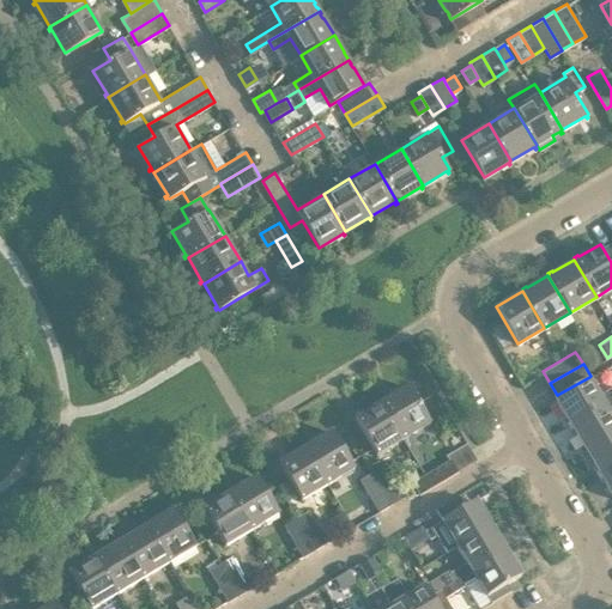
[(570,422),(611,397),(611,387),(599,394),(589,377),(557,395),(555,397),(565,414),(567,414),(569,418),(568,419),(570,422)]
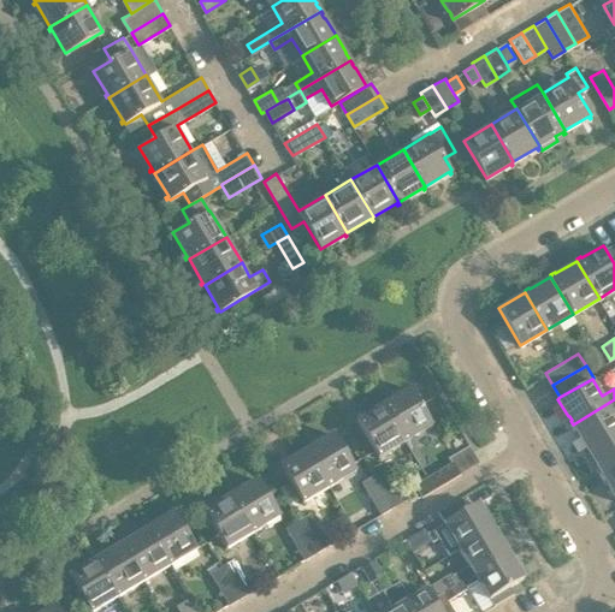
[(388,398),(383,400),(384,402),(383,402),(406,439),(432,423),(409,386),(388,399),(388,398)]
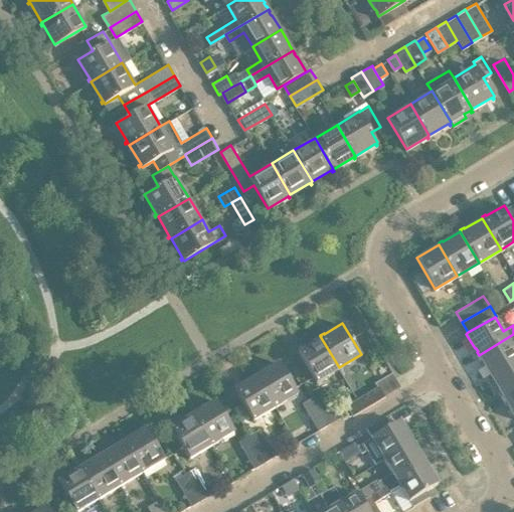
[(491,376),(513,362),(513,348),(511,345),(513,343),(513,334),(479,355),(481,358),(481,357),(484,361),(483,361),(491,376)]
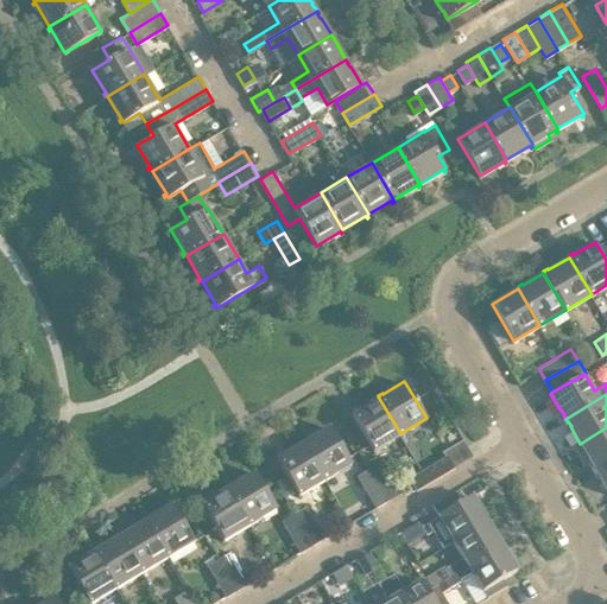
[(352,413),(374,450),(400,433),(378,396),(358,409),(356,408),(353,411),(353,412),(352,413)]
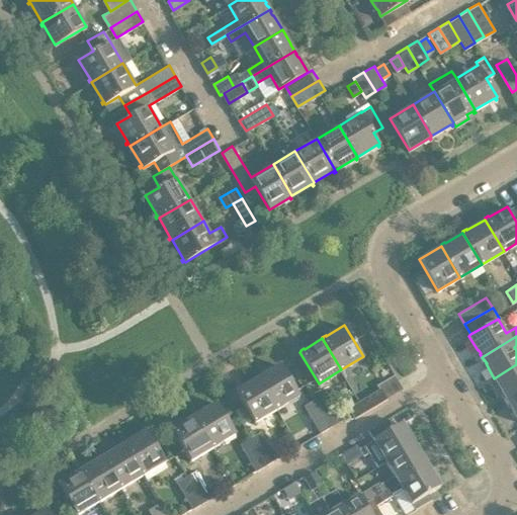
[(261,373),(258,375),(259,376),(258,376),(277,408),(299,395),(280,363),(262,374),(261,373)]
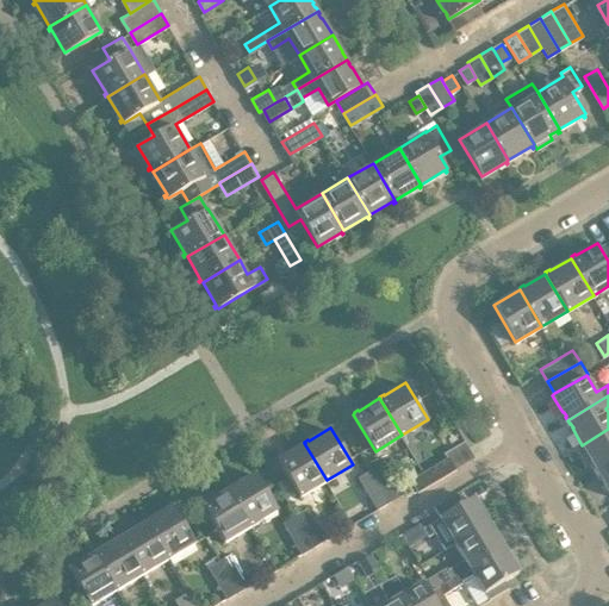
[(597,469),(608,462),(608,429),(582,445),(592,462),(594,461),(596,466),(595,466),(597,469)]
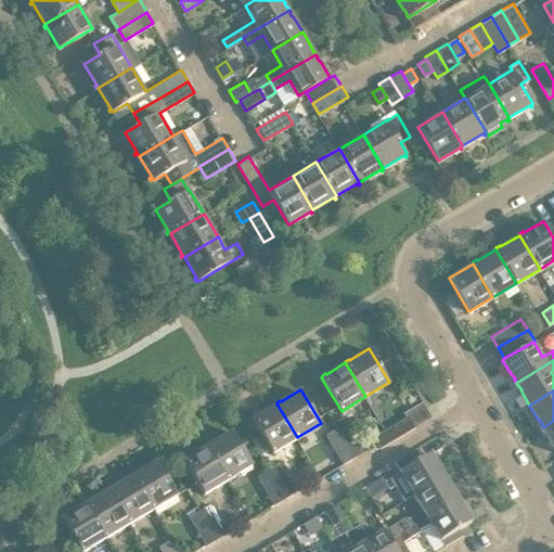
[(253,418),(273,451),(297,437),(277,403),(257,415),(257,414),(254,416),(254,418),(253,418)]
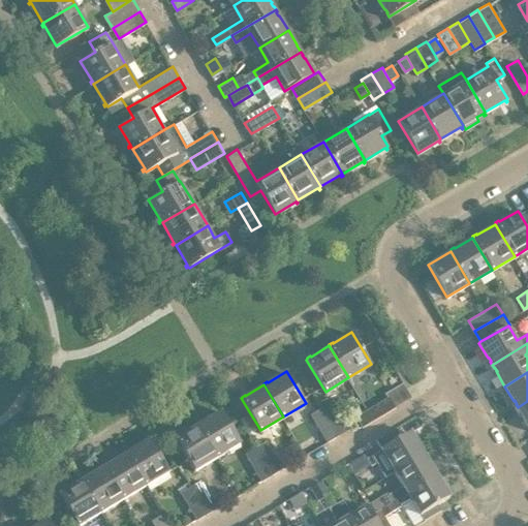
[(396,406),(389,395),(355,415),(362,426),(396,406)]
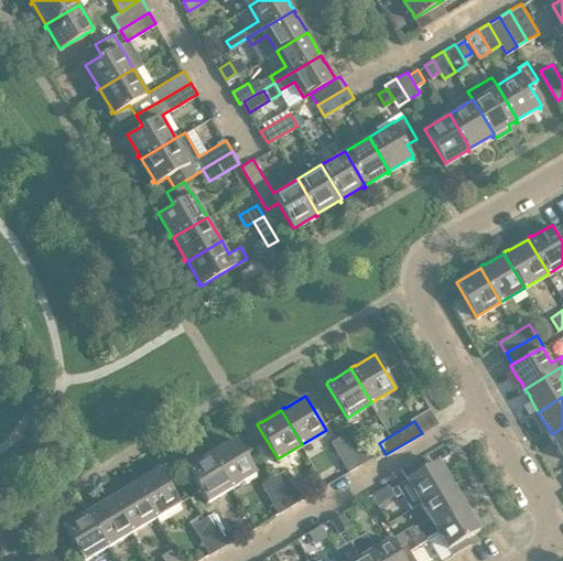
[(360,463),(371,456),(354,427),(343,433),(360,463)]
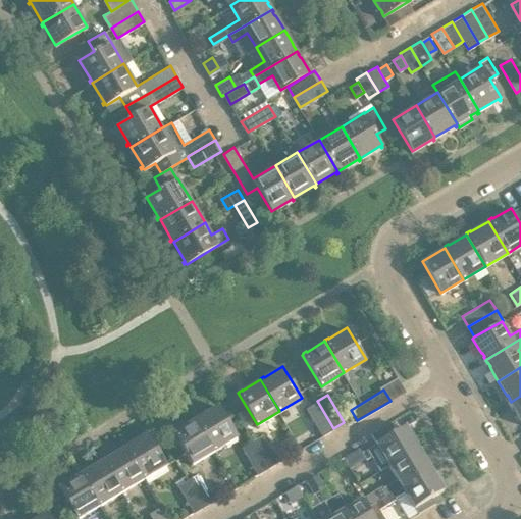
[(520,396),(511,402),(512,405),(513,404),(515,408),(514,408),(520,419),(520,396)]
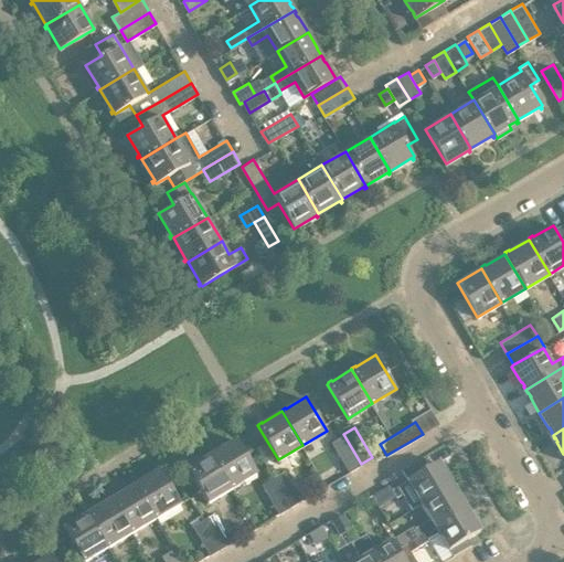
[(350,472),(361,464),(343,434),(332,442),(350,472)]
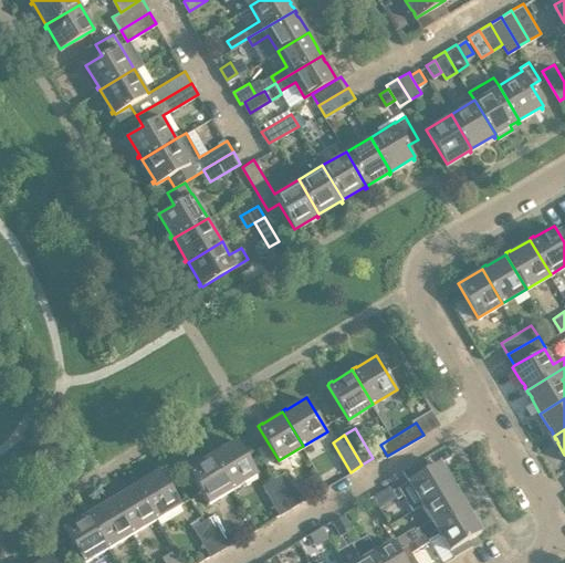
[(213,452),(212,454),(232,488),(258,473),(237,439),(217,451),(216,449),(212,451),(213,452)]
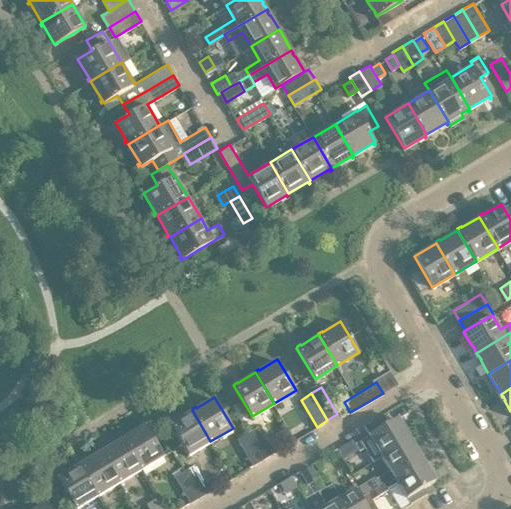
[(171,422),(170,423),(188,454),(210,441),(192,410),(174,420),(174,419),(170,421),(171,422)]
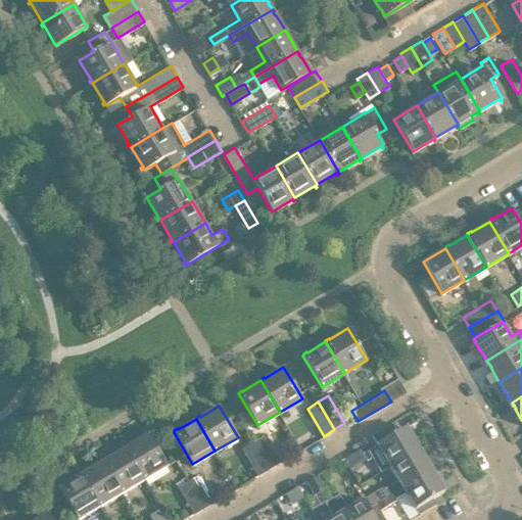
[(406,426),(396,431),(390,422),(372,433),(378,442),(377,443),(363,452),(367,459),(373,456),(381,470),(390,465),(419,447),(410,432),(410,433),(408,429),(406,426)]
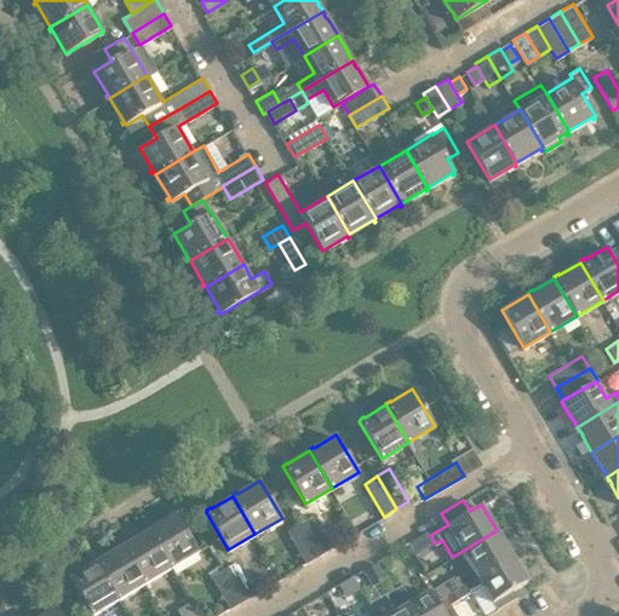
[(149,529),(171,566),(198,551),(176,513),(153,527),(153,525),(149,528),(149,529)]
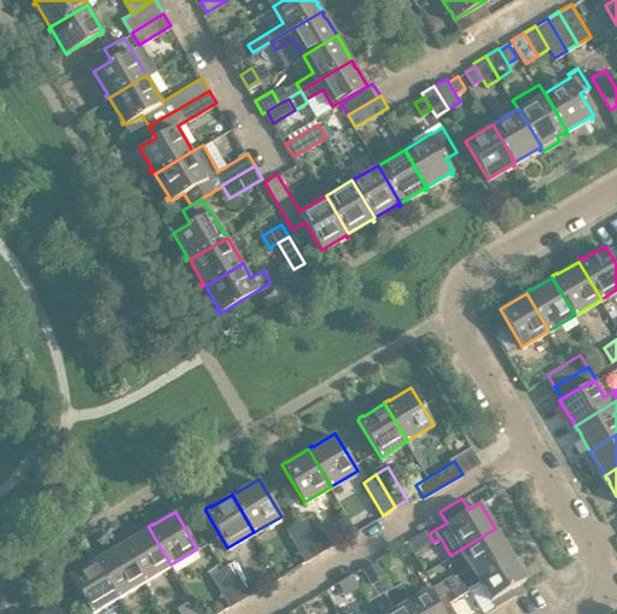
[(319,553),(331,545),(312,513),(300,521),(319,553)]
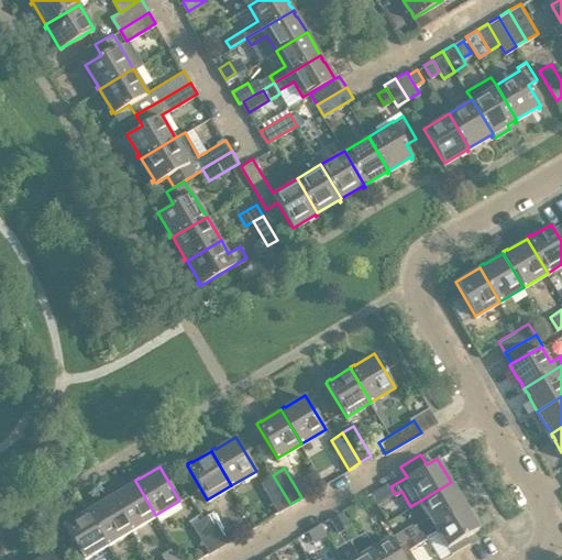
[(278,511),(290,504),(273,475),(261,482),(278,511)]
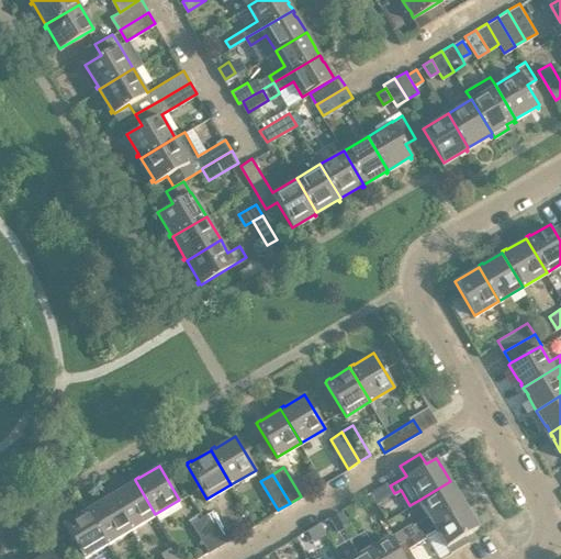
[(131,528),(155,514),(135,480),(115,492),(114,491),(111,493),(112,494),(111,494),(131,528)]
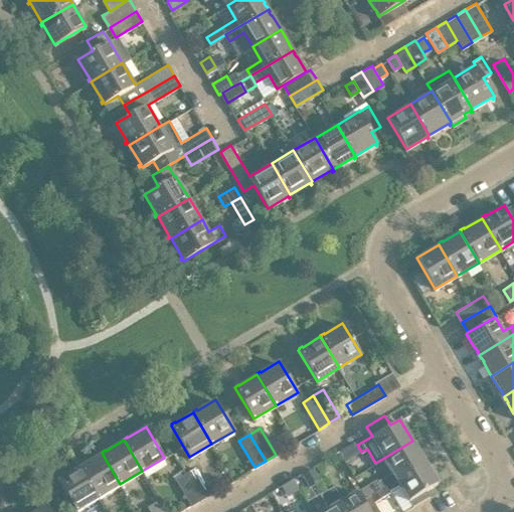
[(378,480),(381,486),(382,487),(424,461),(423,459),(422,459),(420,456),(421,455),(412,441),(384,458),(392,472),(378,480)]
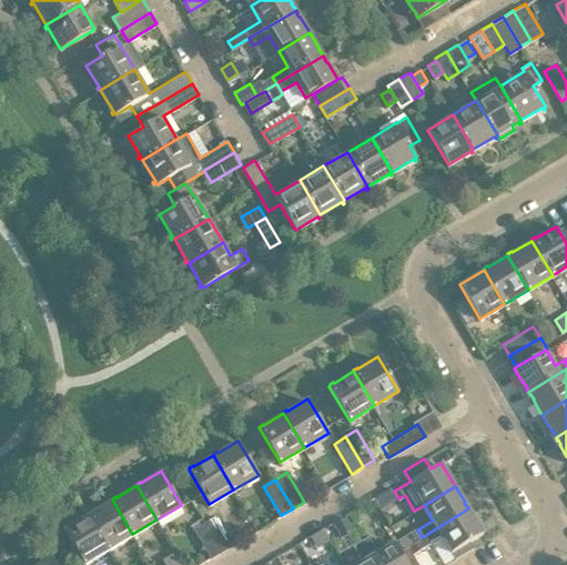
[(88,514),(109,548),(132,534),(112,500),(92,512),(92,511),(88,513),(89,514),(88,514)]
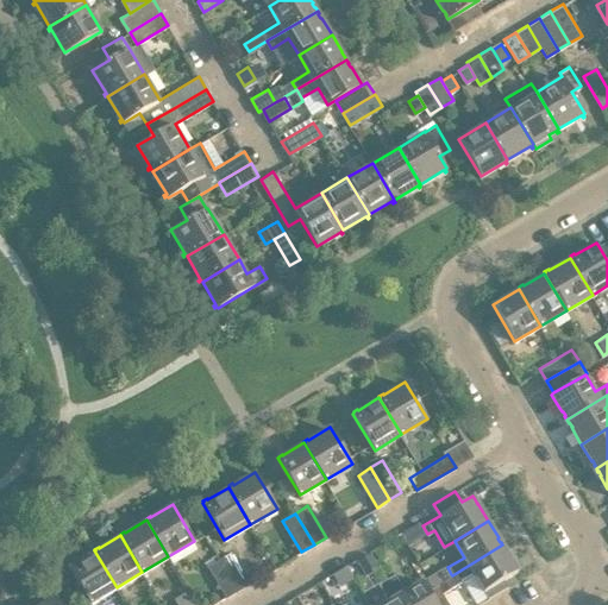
[(508,585),(503,578),(518,571),(507,553),(506,553),(503,549),(505,548),(502,544),(452,575),(451,574),(439,581),(445,591),(474,573),(488,597),(508,585)]
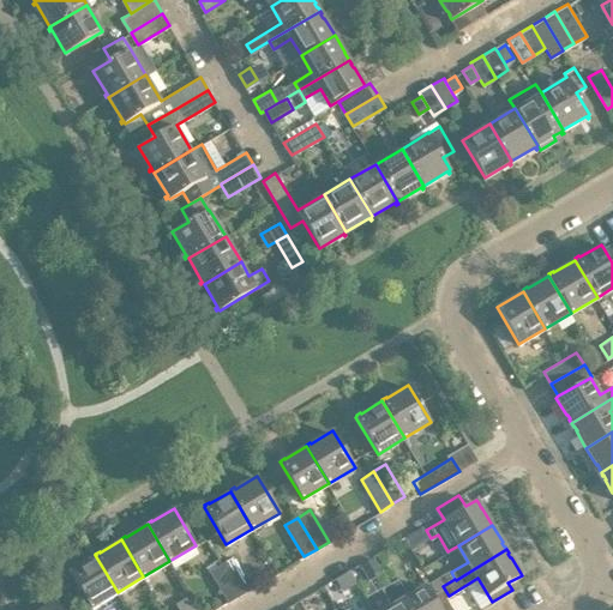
[(68,571),(91,608),(118,592),(95,555),(74,568),(73,567),(70,569),(70,571),(68,571)]
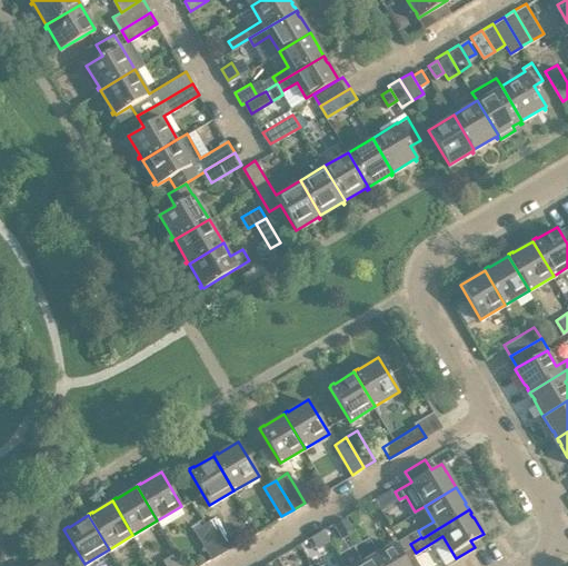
[(223,552),(235,545),(217,515),(206,522),(223,552)]
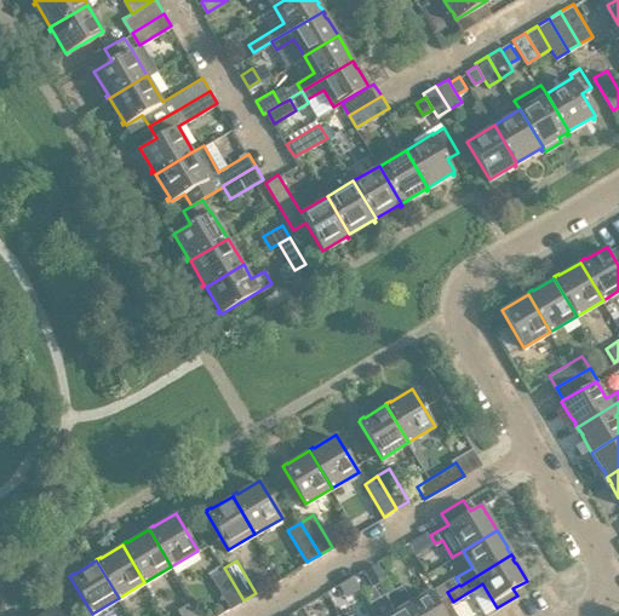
[(359,587),(384,573),(377,560),(353,575),(359,587)]
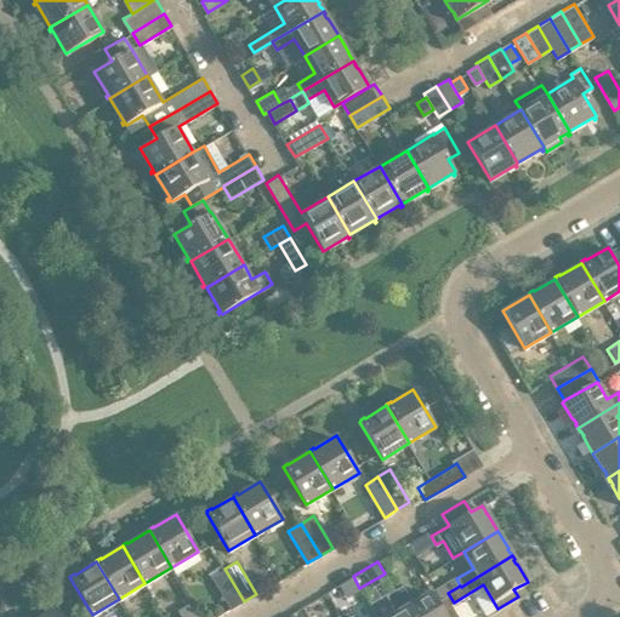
[(231,609),(244,601),(225,569),(211,576),(231,609)]
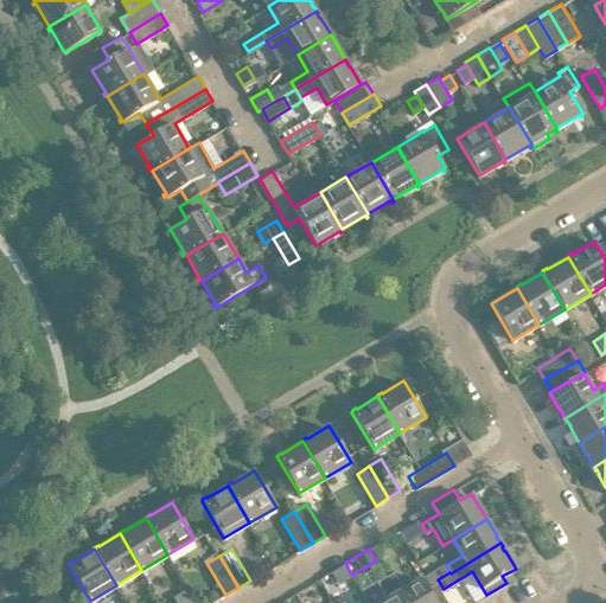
[(437,581),(431,570),(420,577),(421,578),(426,587),(437,581)]
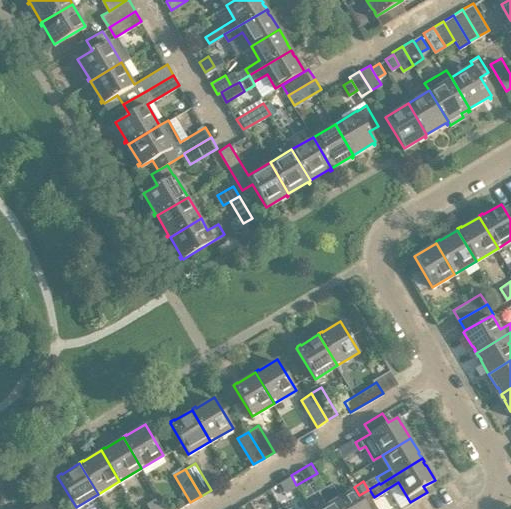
[(367,508),(359,495),(355,488),(340,496),(332,482),(325,486),(338,508),(367,508)]
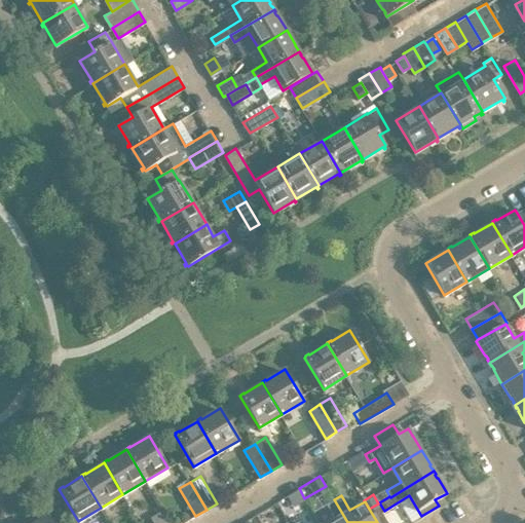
[(336,519),(328,522),(347,522),(334,499),(327,503),(336,519)]
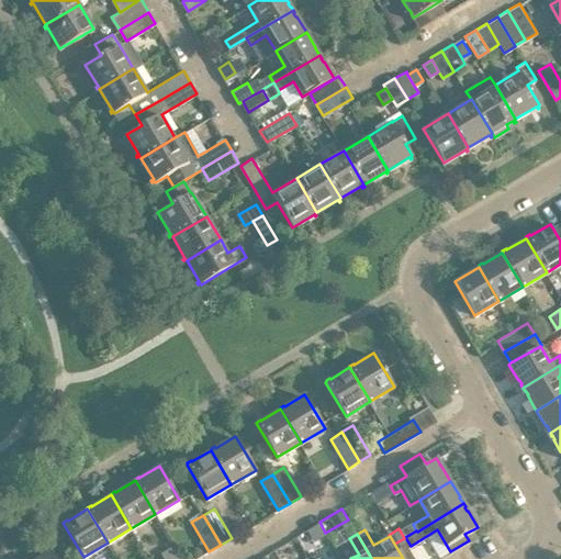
[(181,558),(172,545),(161,552),(165,558),(181,558)]
